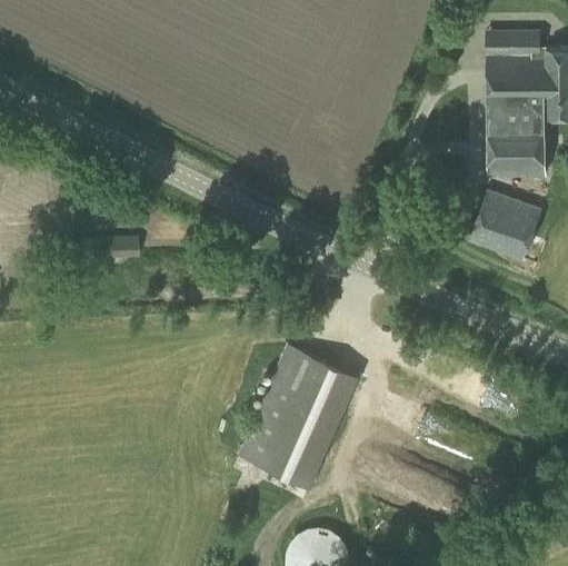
[(567,48),(539,48),(539,30),(485,31),(485,55),(482,55),(485,92),(486,177),(544,177),(542,92),(544,92),(544,117),(567,116),(567,48)]
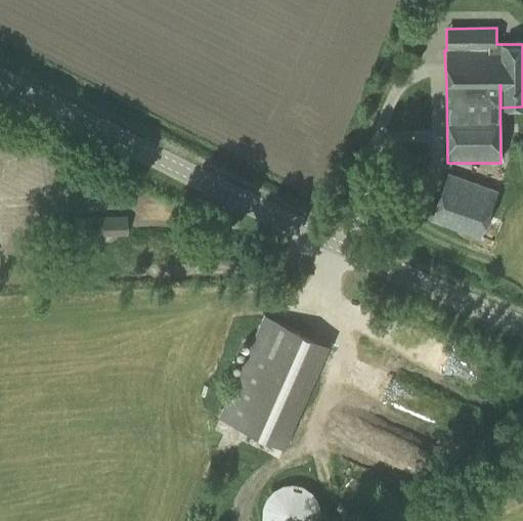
[(480,241),(497,192),(447,174),(436,205),(401,192),(395,211),(430,223),(430,222),(480,241)]
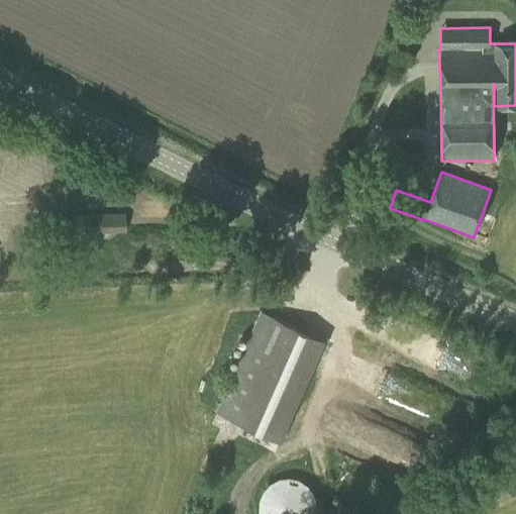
[(75,235),(124,234),(123,215),(73,217),(75,235)]
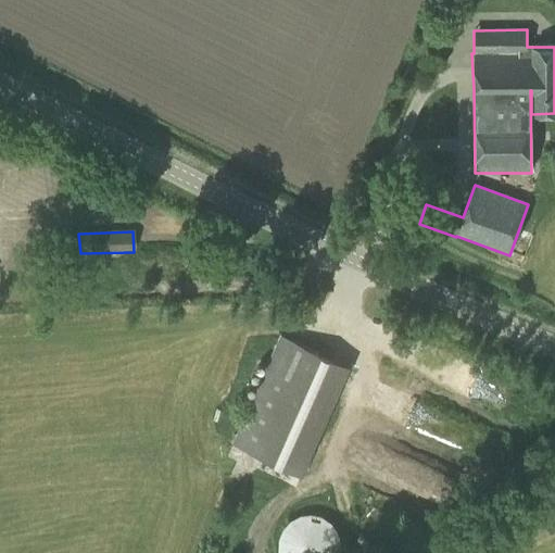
[(350,367),(279,337),(231,445),(302,476),(350,367)]
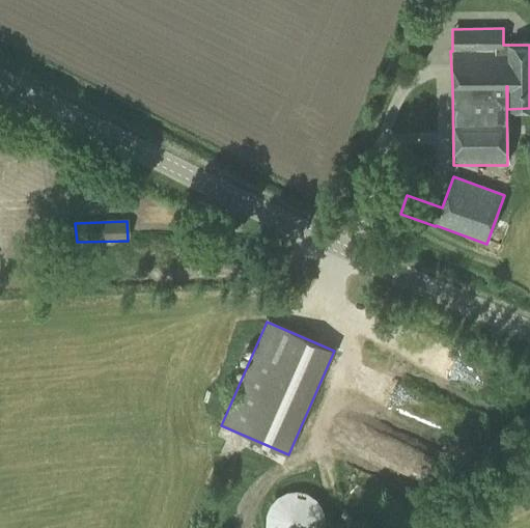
[(350,392),(424,422),(421,431),(458,445),(471,415),(430,398),(426,408),(418,405),(423,392),(360,367),(350,392)]
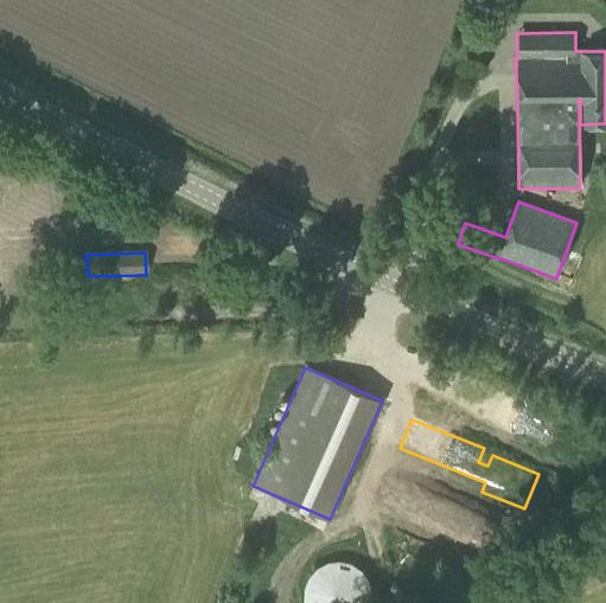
[(370,602),(371,598),(371,594),(370,588),(369,583),(365,577),(363,573),(358,569),(353,566),(349,564),(343,563),(338,562),(332,563),(326,564),(320,566),(316,570),(312,573),(308,578),(306,584),(305,590),(304,596),(304,601),(304,602),(370,602)]
